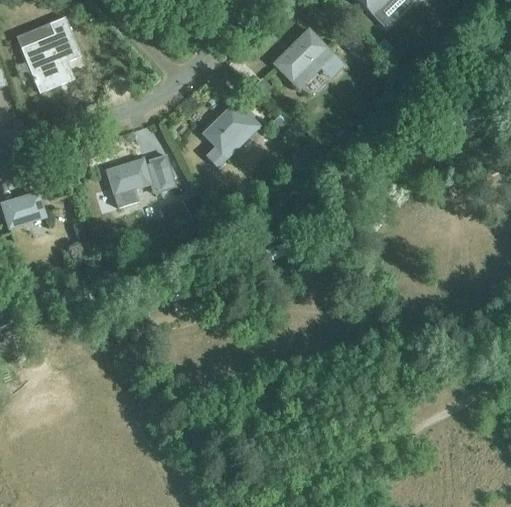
[(359,0),(371,12),(382,0),(359,0)]
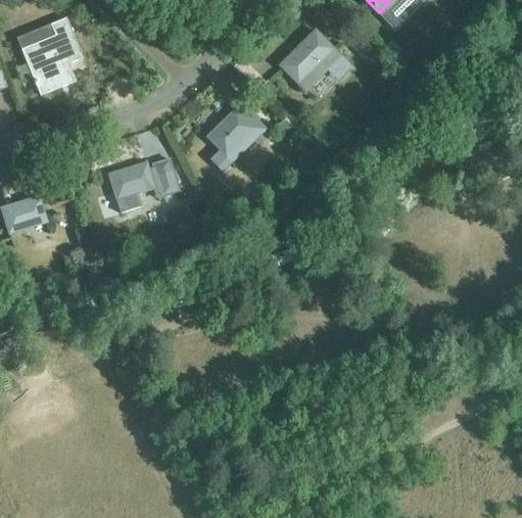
[(20,47),(39,93),(74,79),(66,61),(82,55),(65,16),(50,22),(54,34),(20,47)]
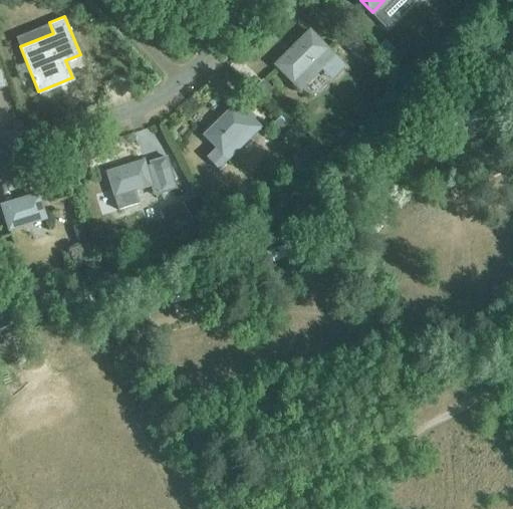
[(281,56),(299,74),(326,47),(308,29),(281,56)]
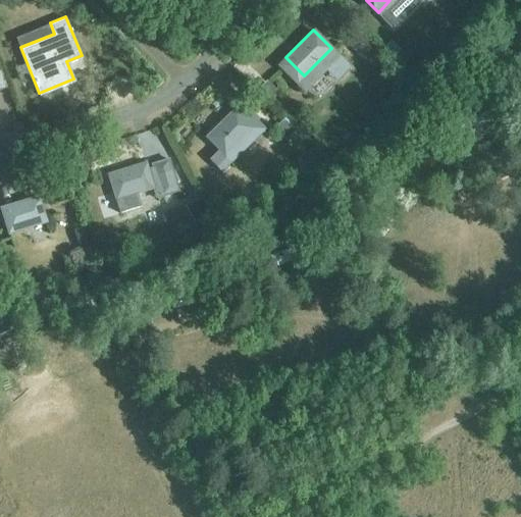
[(205,136),(223,154),(251,126),(241,116),(246,110),(239,102),(205,136)]
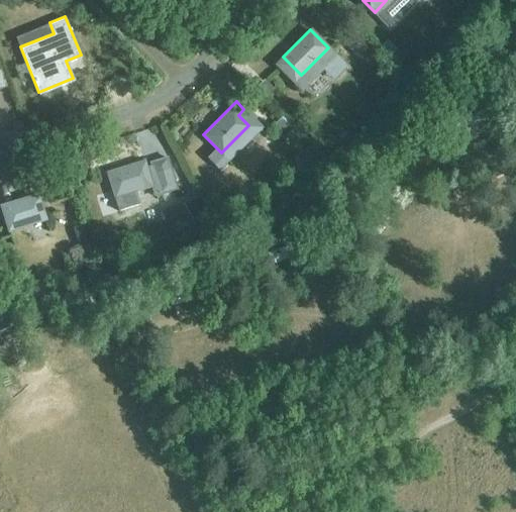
[(174,187),(176,186),(166,156),(149,161),(150,166),(146,168),(143,159),(106,171),(118,208),(138,201),(134,190),(150,185),(153,193),(165,190),(167,198),(177,195),(174,187)]
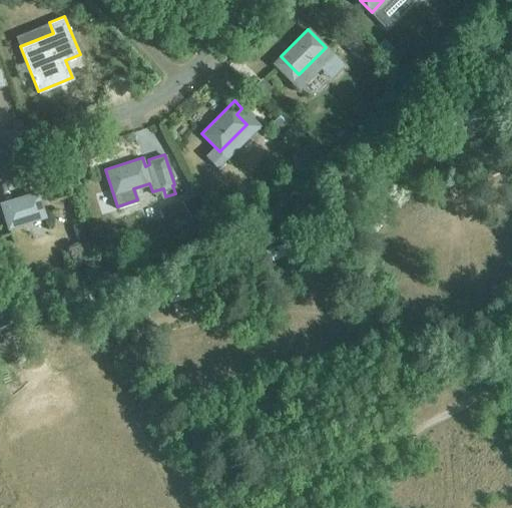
[(1,202),(8,227),(45,215),(37,191),(1,202)]
